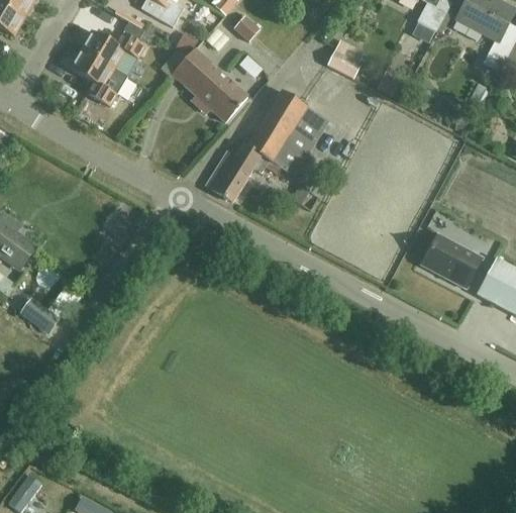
[(0,0),(0,1),(25,16),(34,0),(0,0)]
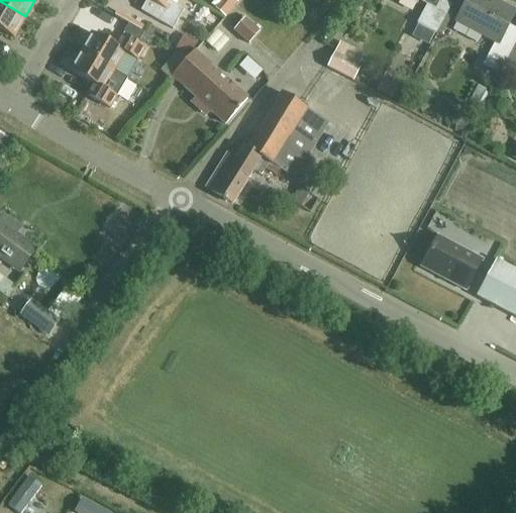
[(152,0),(157,2),(150,13),(173,26),(184,7),(173,0),(152,0)]
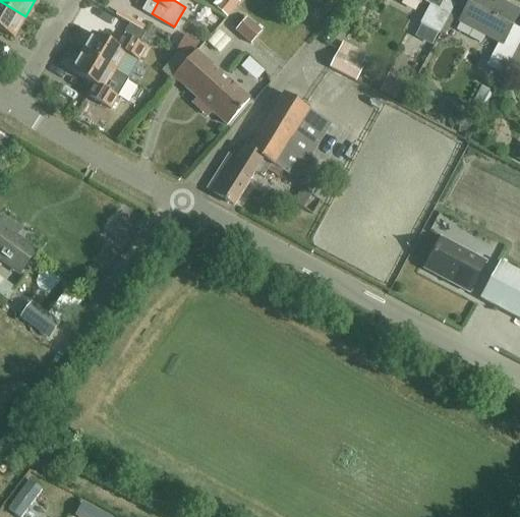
[(440,32),(454,3),(449,0),(415,0),(419,2),(420,0),(426,0),(430,2),(419,21),(440,32)]
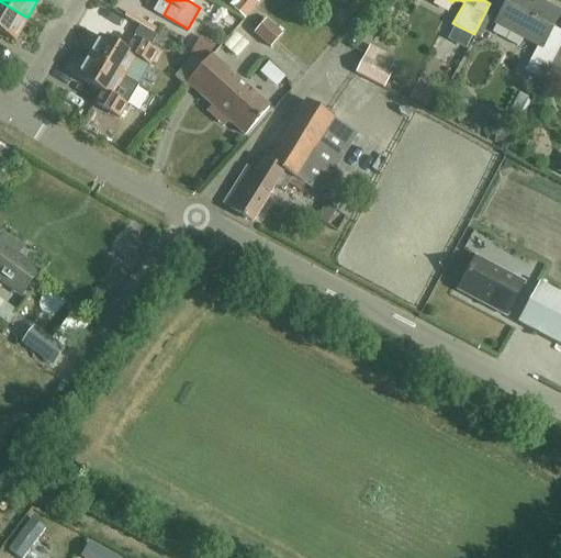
[(535,0),(506,0),(495,21),(538,44),(525,67),(542,77),(560,42),(560,29),(552,24),(560,10),(541,0),(535,0)]
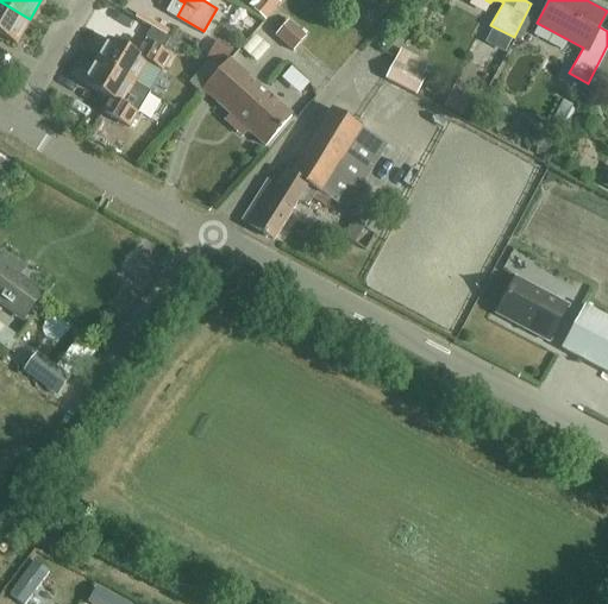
[(0,31),(17,42),(30,19),(0,1),(0,31)]
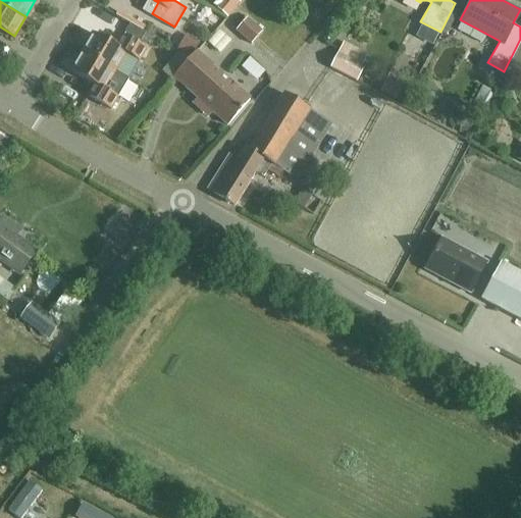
[(237,29),(251,42),(263,29),(248,15),(237,29)]
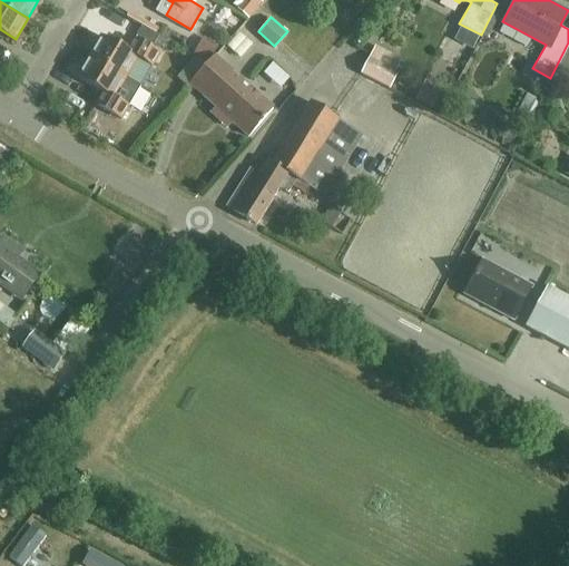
[(143,26),(138,35),(155,47),(160,37),(143,26)]
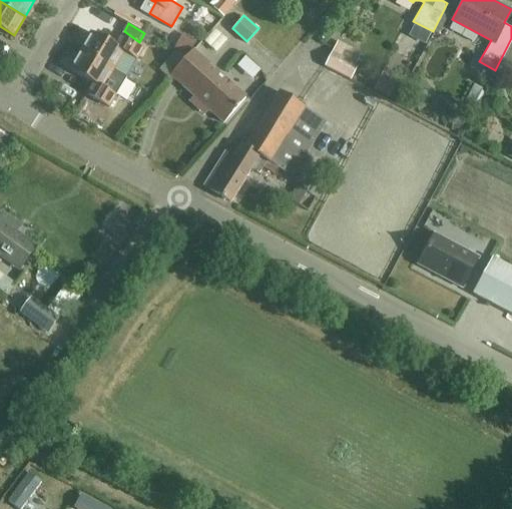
[(80,48),(113,68),(119,57),(132,65),(143,46),(121,33),(115,43),(91,29),(80,48)]
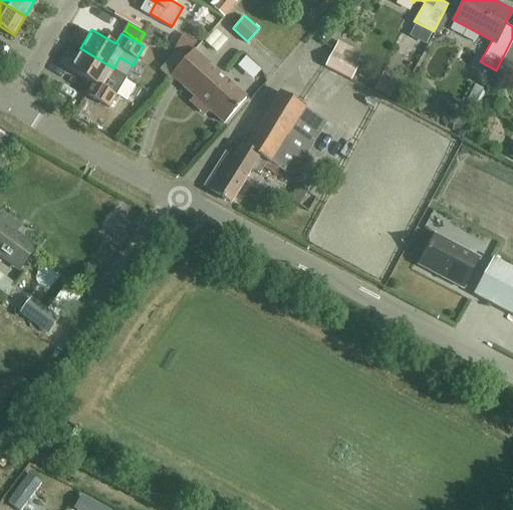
[(189,51),(196,39),(184,32),(177,44),(189,51)]
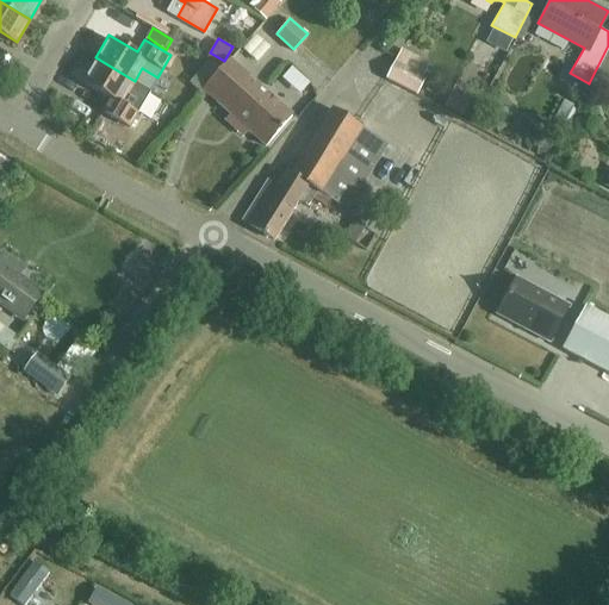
[(128,93),(135,81),(95,57),(82,80),(111,97),(104,108),(130,124),(143,103),(128,93)]
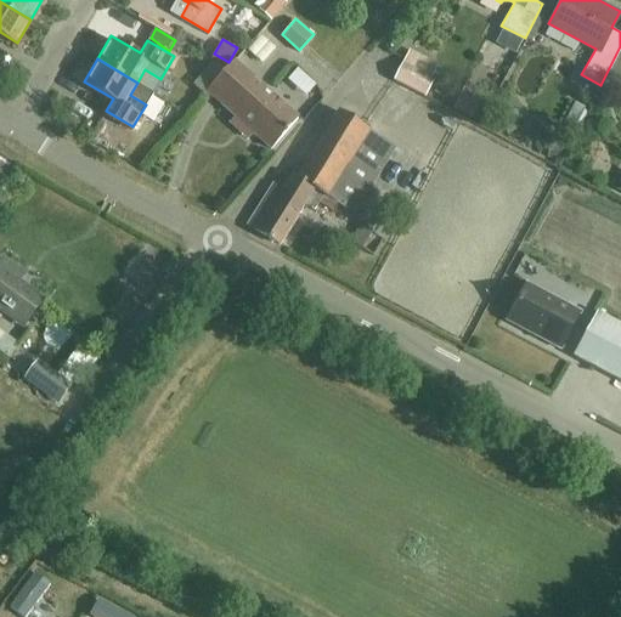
[(208,89),(271,146),(298,115),(235,58),(208,89)]
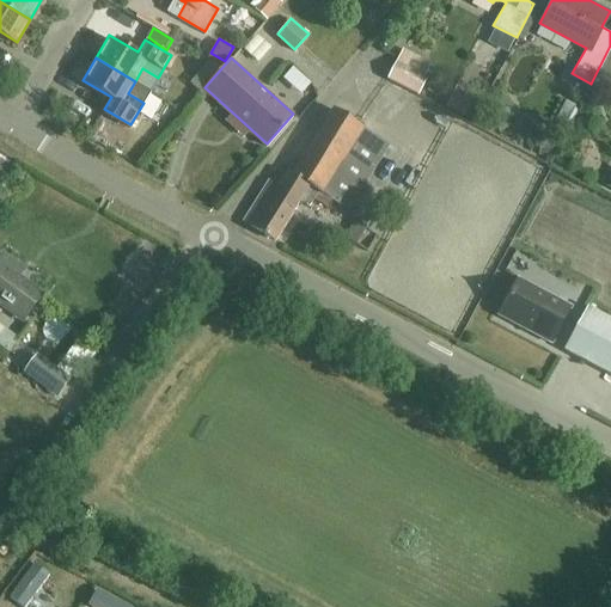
[(386,77),(417,93),(426,78),(395,61),(386,77)]
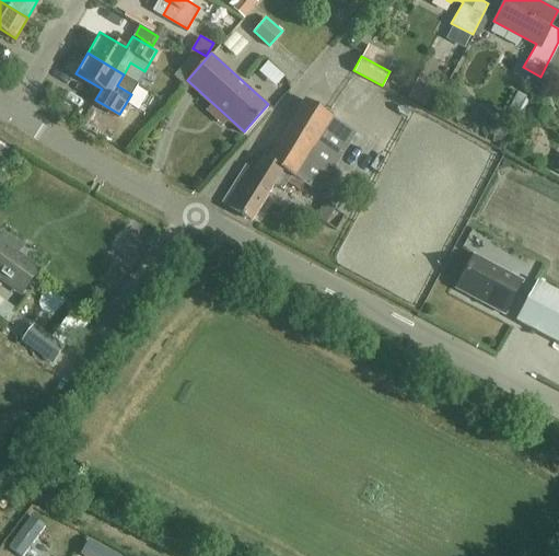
[(424,64),(415,81),(433,93),(444,74),(424,64)]
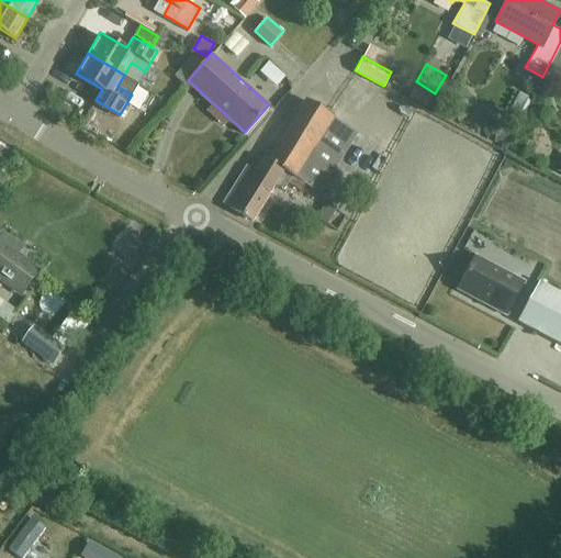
[(269,162),(304,183),(318,192),(356,133),(306,101),(269,162)]
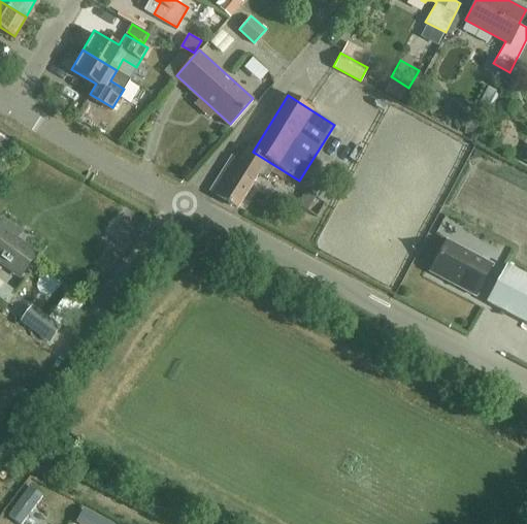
[(286,172),(253,152),(250,149),(240,163),(232,158),(211,191),(237,206),(259,172),(266,177),(270,170),(283,178),(286,172)]
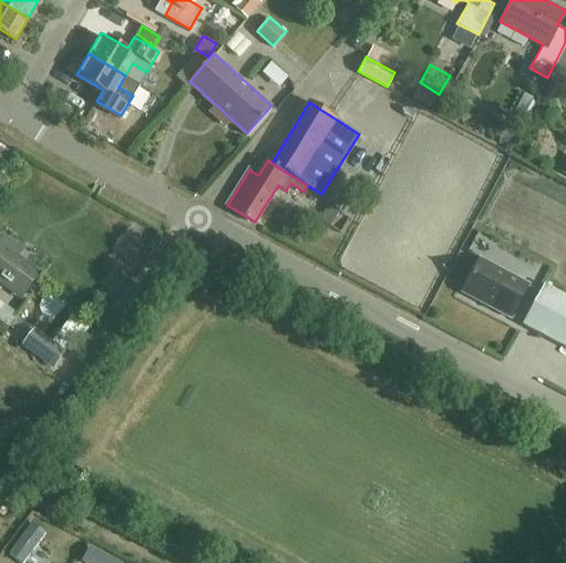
[(342,214),(352,198),(331,186),(322,203),(342,214)]
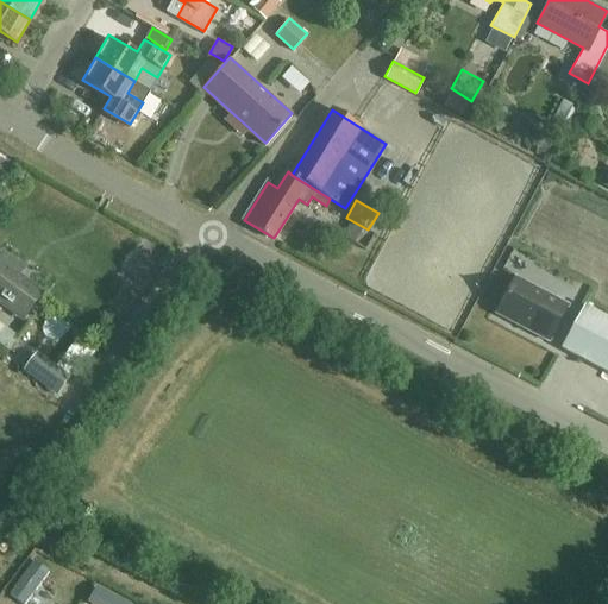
[(0,299),(24,315),(42,290),(18,274),(24,265),(4,251),(0,256),(0,299)]
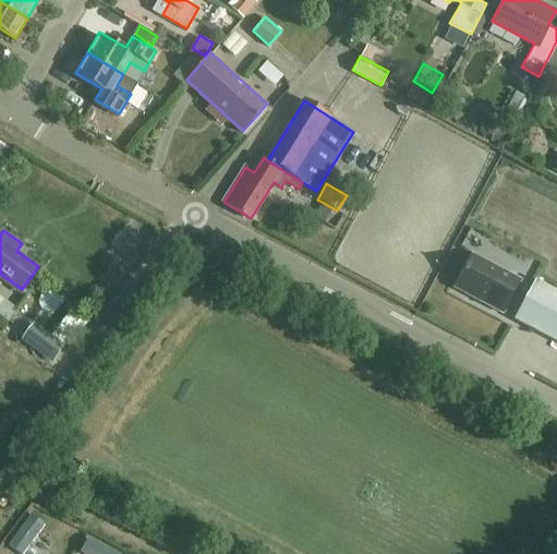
[(473,252),(456,285),(504,310),(520,278),(473,252)]
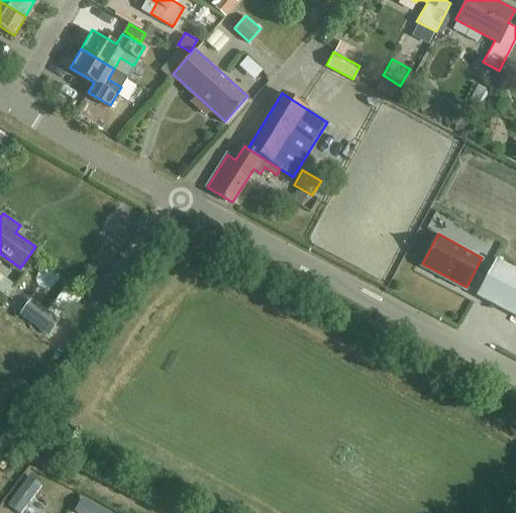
[(477,295),(515,315),(515,269),(496,259),(477,295)]
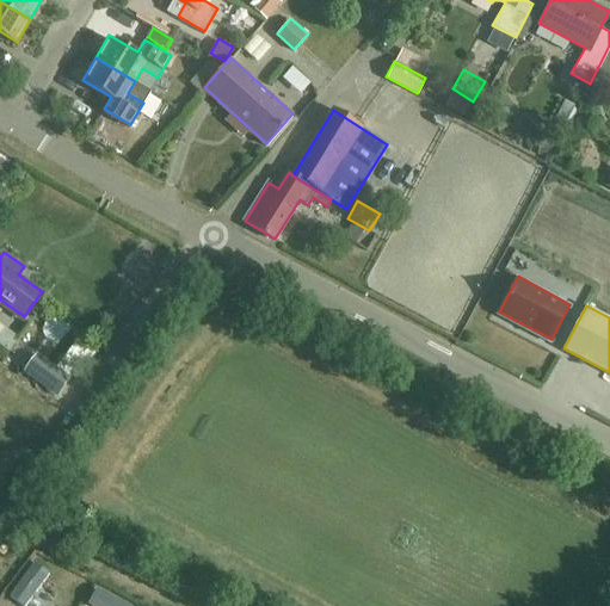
[(24,370),(57,394),(71,376),(38,351),(24,370)]
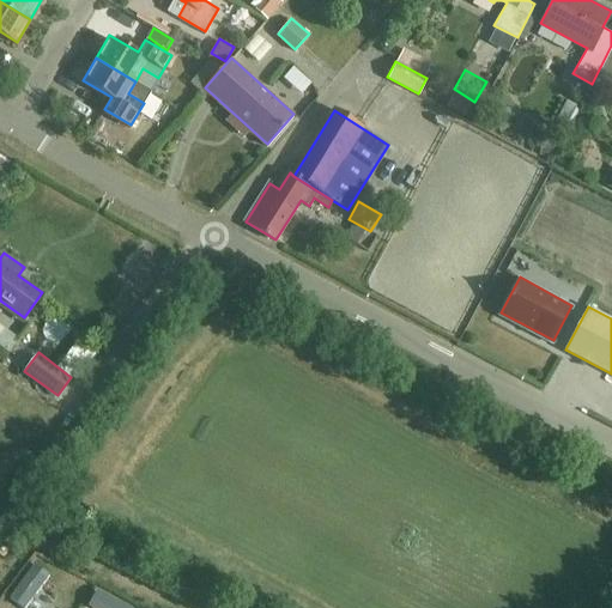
[(38,558),(1,607),(2,607),(24,607),(40,588),(47,594),(54,584),(47,579),(54,570),(38,558)]
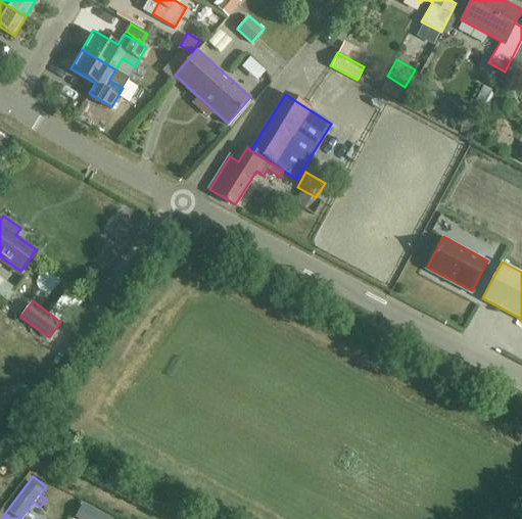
[(82,517),(86,518),(116,518),(89,504),(82,517)]
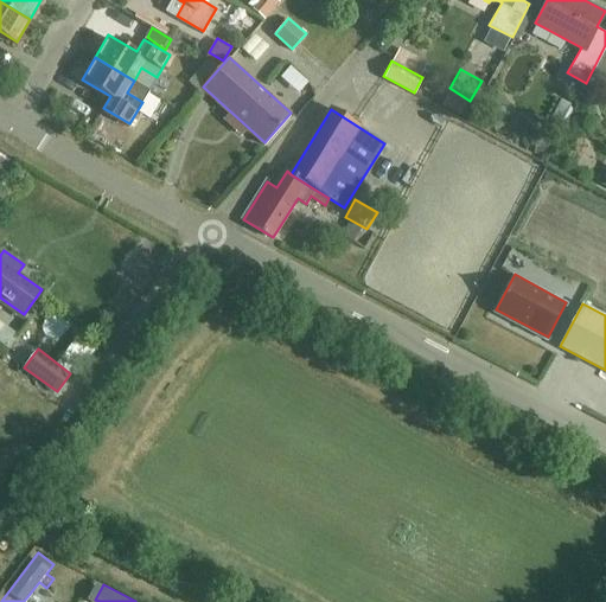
All buildings are outlined.
